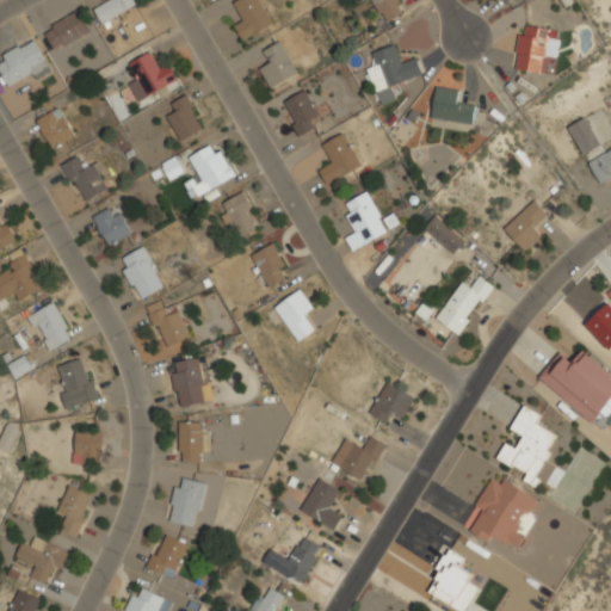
[(103,0),(105,4),(94,8),(102,24),(137,8),(134,0),(103,0)]
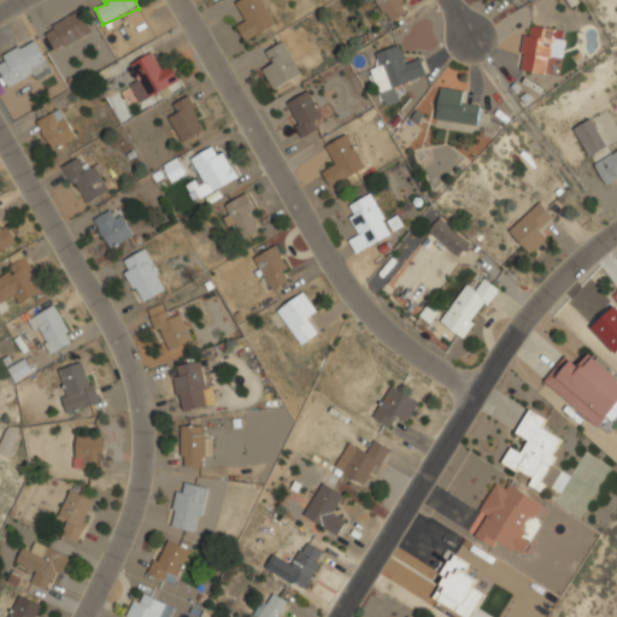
[(276,23),(263,0),(236,0),(235,1),(244,15),(234,19),(246,40),(276,23)]
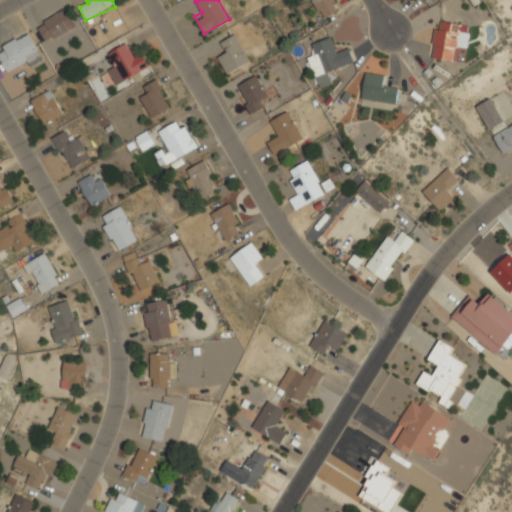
[(311,0),(321,19),(339,10),(334,0),(311,0)]
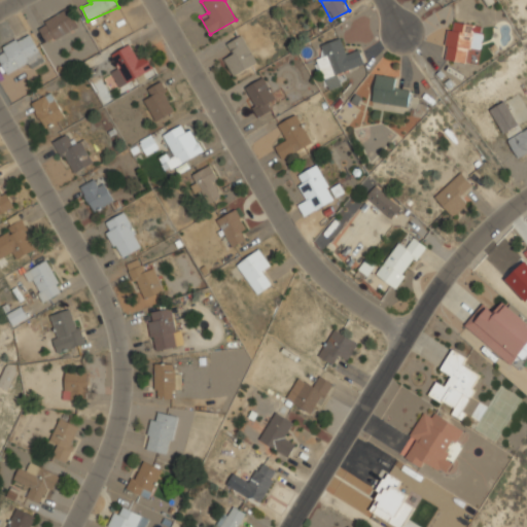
[(37,26),(48,44),(78,26),(67,8),(37,26)]
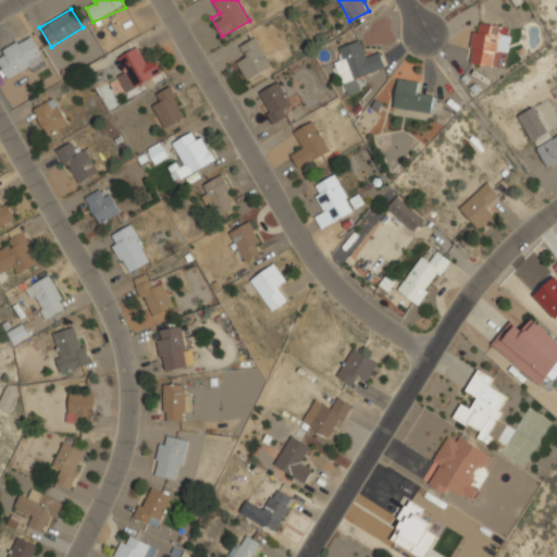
[(469,63),(495,66),(496,51),(508,53),(511,27),(474,22),(469,63)]
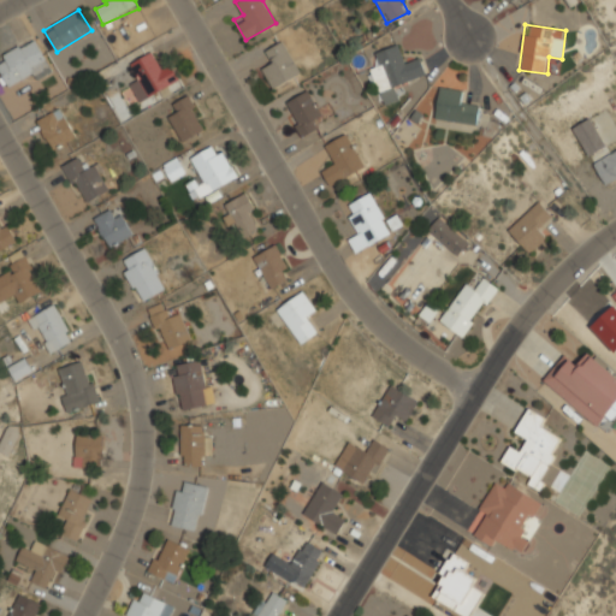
[(0,54),(0,70),(9,88),(51,69),(37,39),(0,54)]
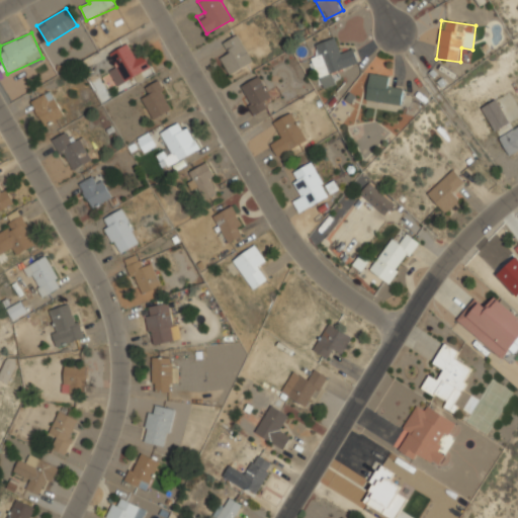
[(228,52),(219,59),(231,75),(254,59),(236,34),(222,45),(228,52)]
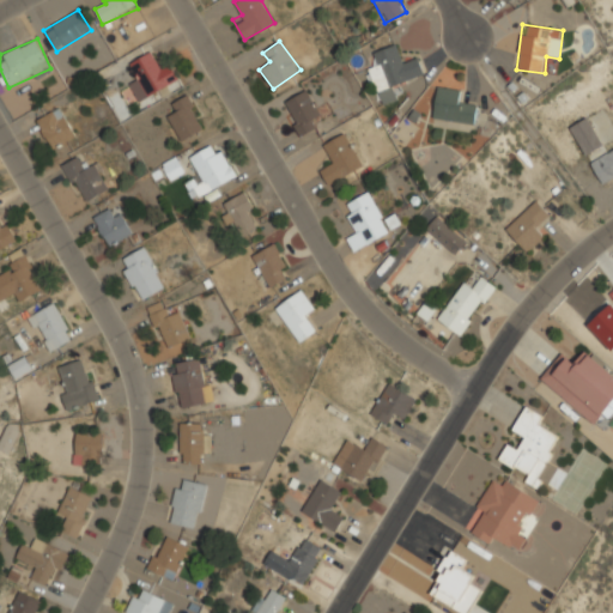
[(368,68),(382,104),(401,97),(396,84),(424,73),(418,59),(406,64),(398,42),(374,52),(378,65),(368,68)]
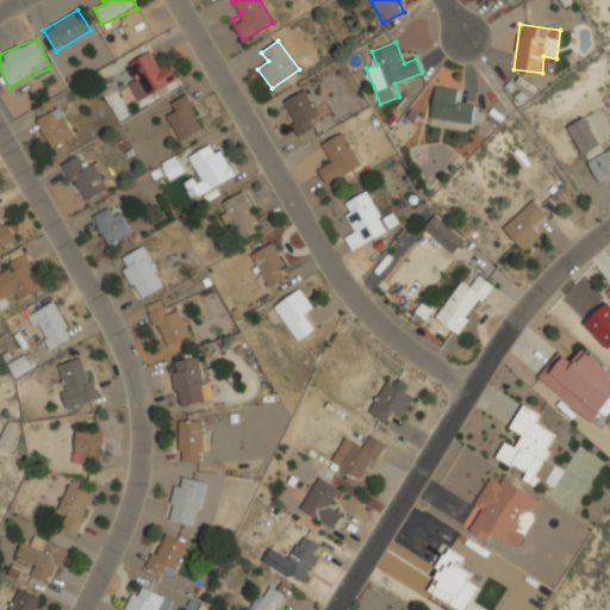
[(176,79),(166,60),(156,64),(149,51),(130,62),(136,74),(125,79),(138,101),(176,79)]
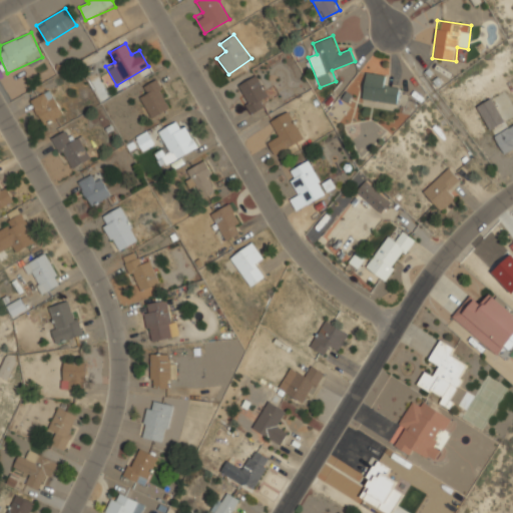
[(386,85),(387,75),(367,72),(362,99),(397,104),(400,87),(386,85)]
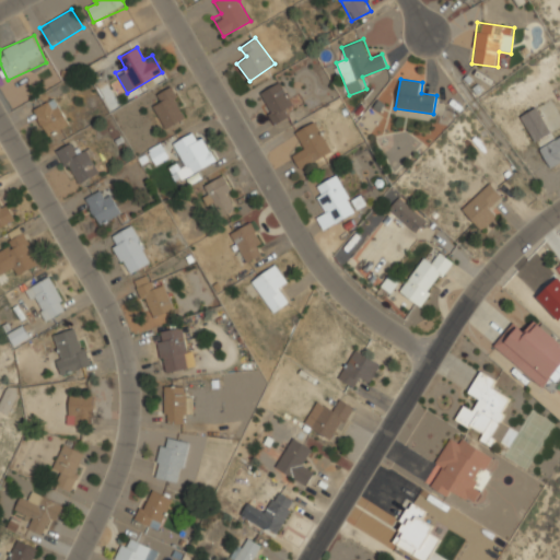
[(284,106),(291,103),(281,81),(257,93),(273,125),(289,117),(284,106)]
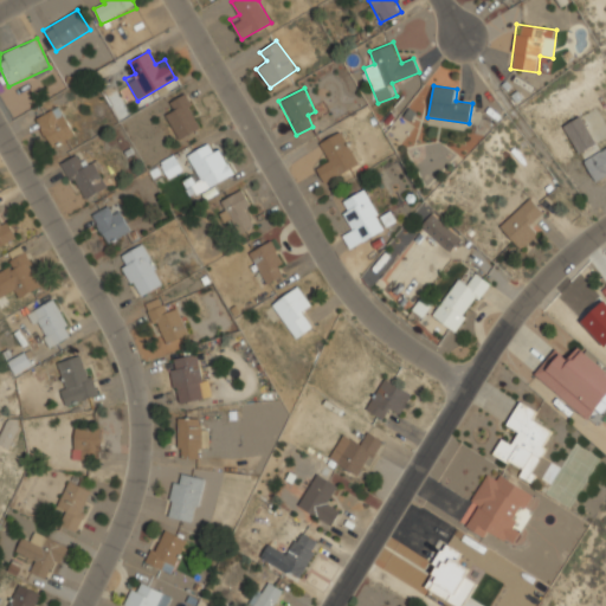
[(166,116),(179,140),(204,126),(185,92),(168,102),(174,113),(166,116)]
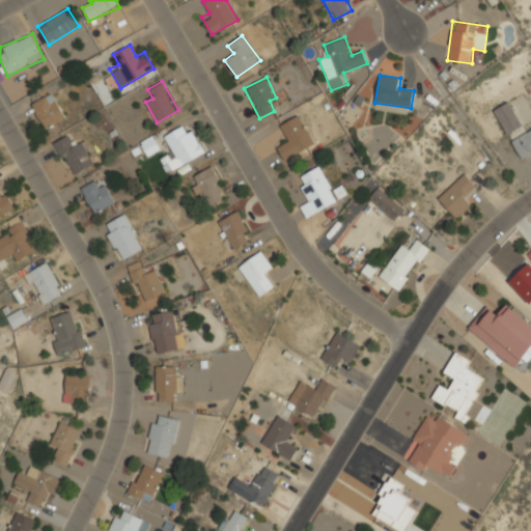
[(47,130),(67,117),(52,91),(31,104),(47,130)]
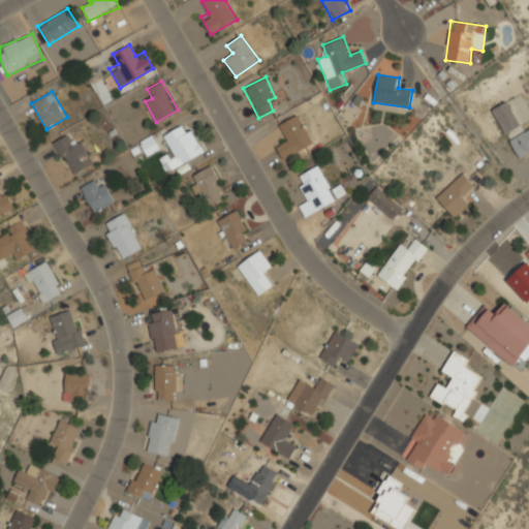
[(492,109),(504,134),(521,126),(508,100),(492,109)]
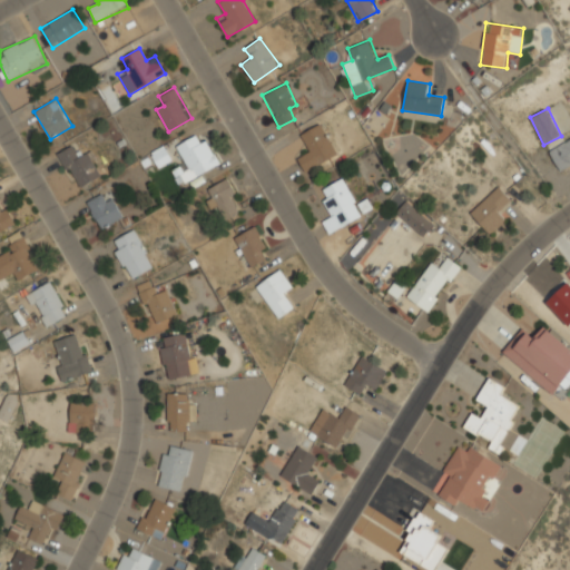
[(296,136),(307,155),(298,159),(305,172),(337,155),(321,123),(296,136)]
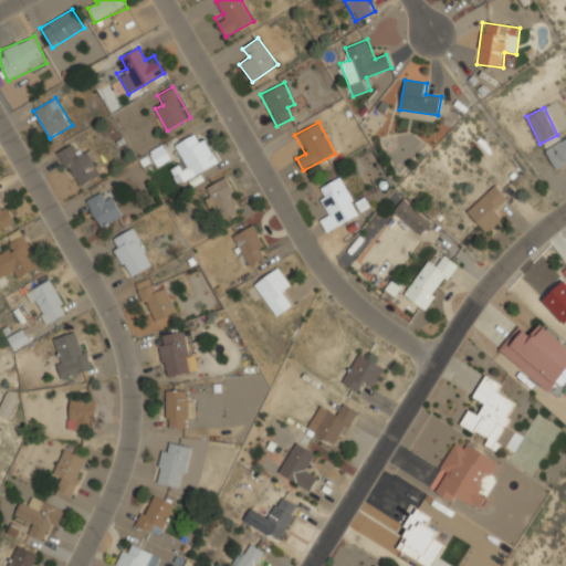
[(179,186),(218,161),(199,129),(171,147),(186,169),(174,176),(179,186)]
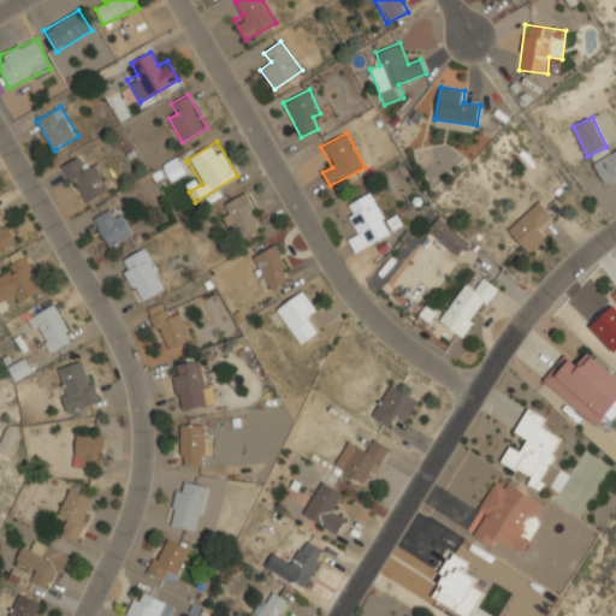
[(615,149),(592,163),(605,187),(615,181),(615,149)]
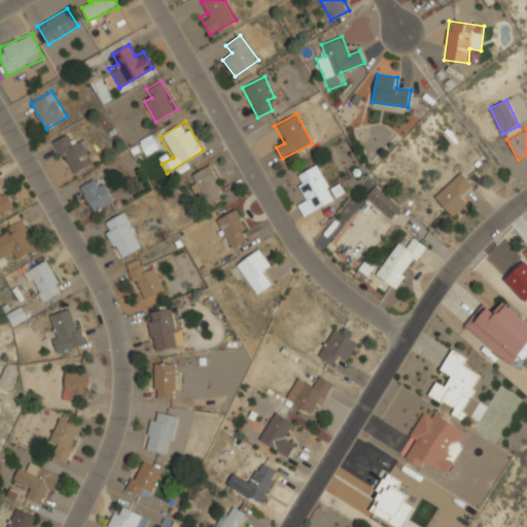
[(73,142),(67,133),(53,143),(74,175),(96,161),(80,138),(73,142)]
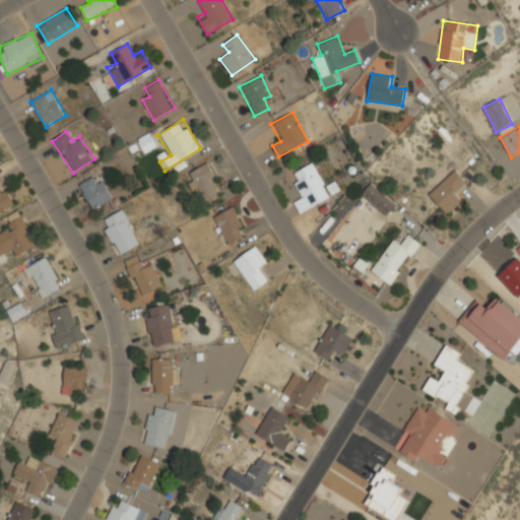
[(331,194),(311,163),(289,176),(311,208),(331,194)]
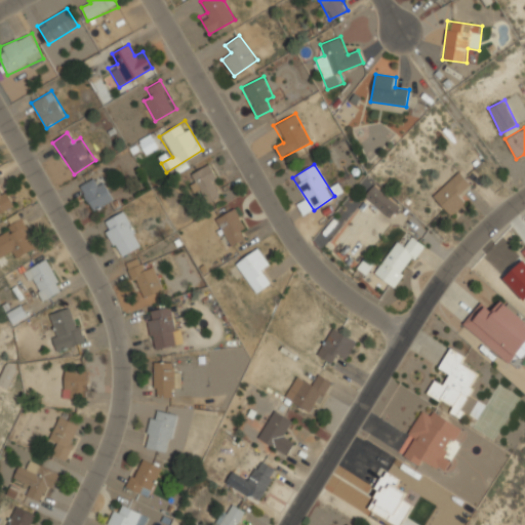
[(191,186),(195,196),(204,192),(208,202),(223,195),(209,165),(191,172),(196,183),(191,186)]
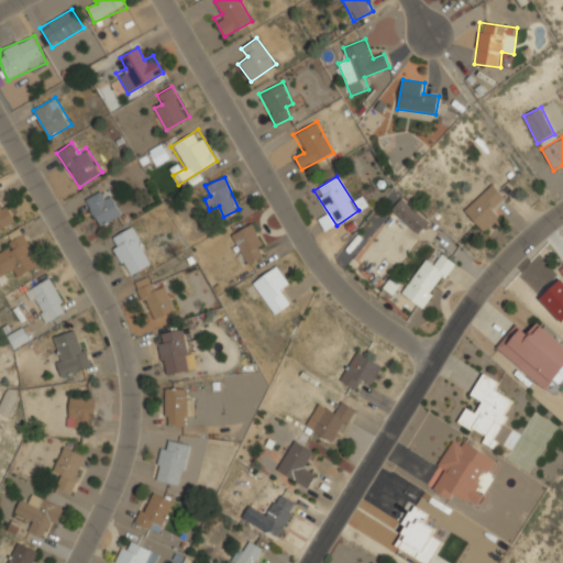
[(495,206),(505,197),(493,184),(463,209),(483,231),(503,214),(495,206)]
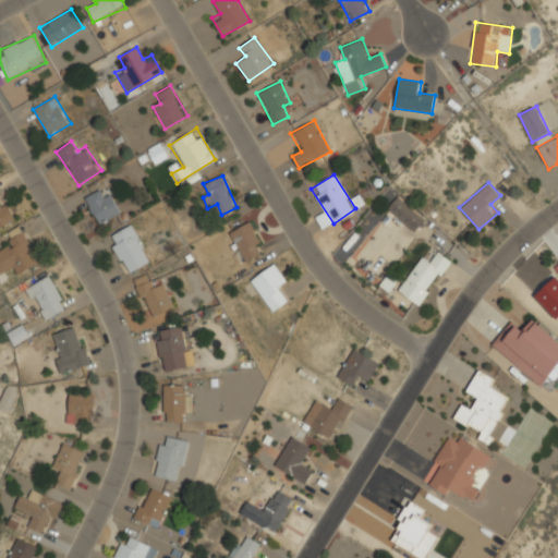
[(99,225),(121,211),(106,185),(84,198),(99,225)]
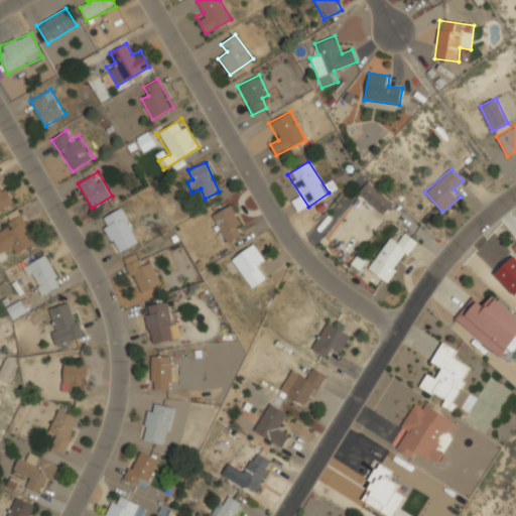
[(0,211),(14,203),(0,176),(0,211)]
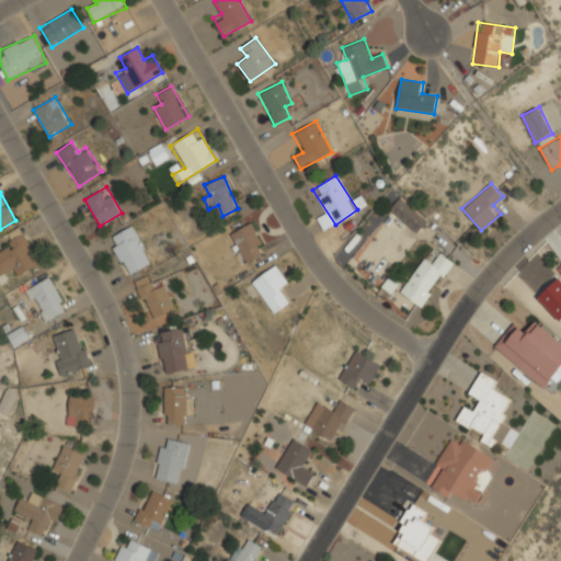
[(428,219),(400,196),(388,212),(416,233),(428,219)]
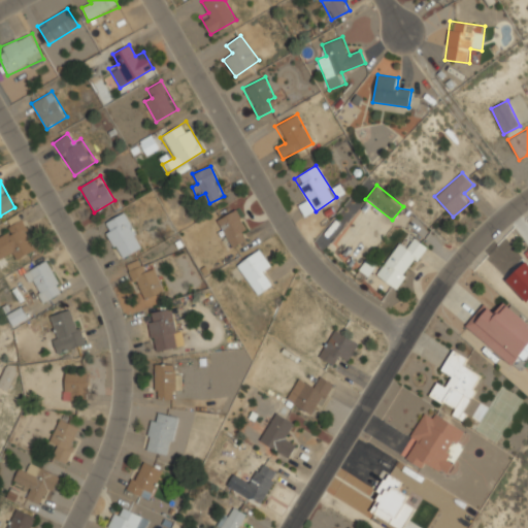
[(218,218),(229,246),(250,238),(238,210),(218,218)]
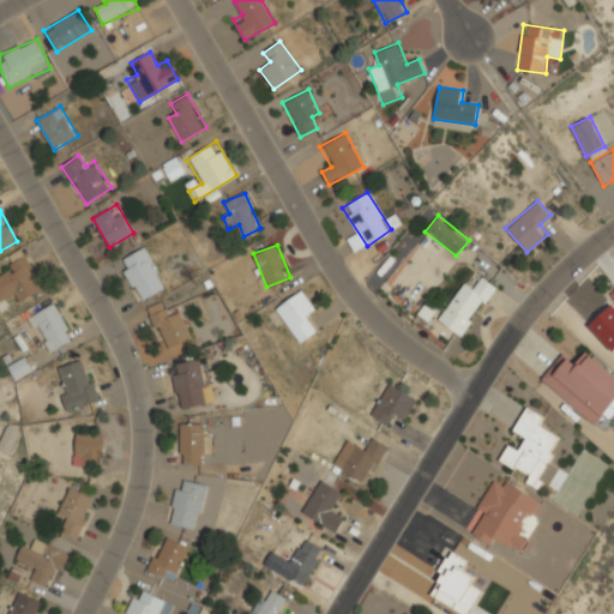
[(167,287),(145,247),(119,260),(139,300),(167,287)]
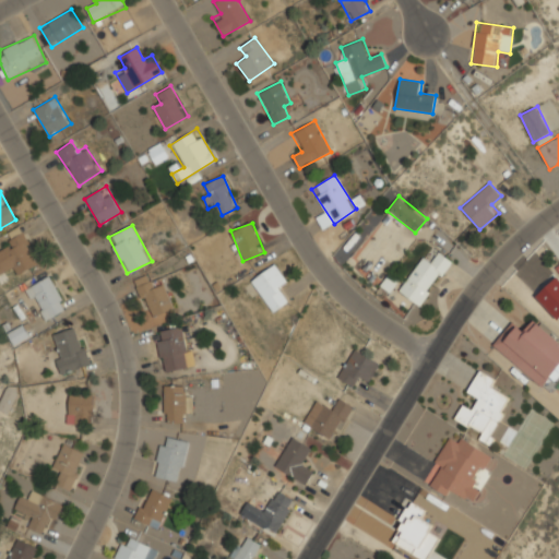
[(39,262),(22,226),(7,234),(12,244),(0,249),(0,273),(14,266),(18,273),(39,262)]
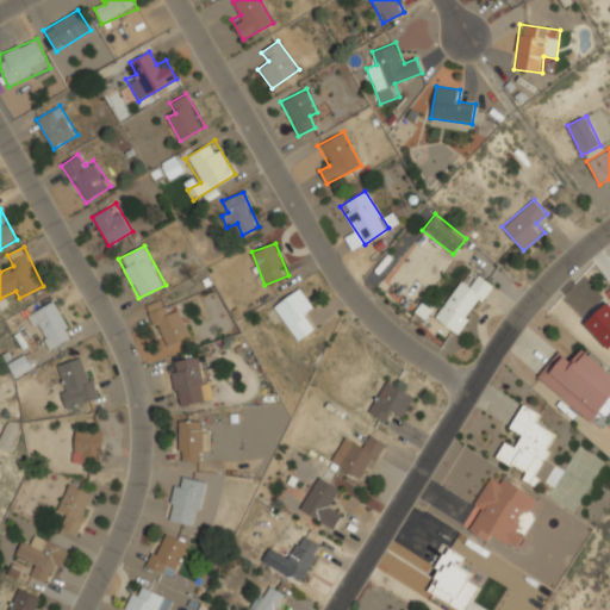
[(462,279),(435,317),(459,334),(493,285),(479,274),(471,285),(462,279)]
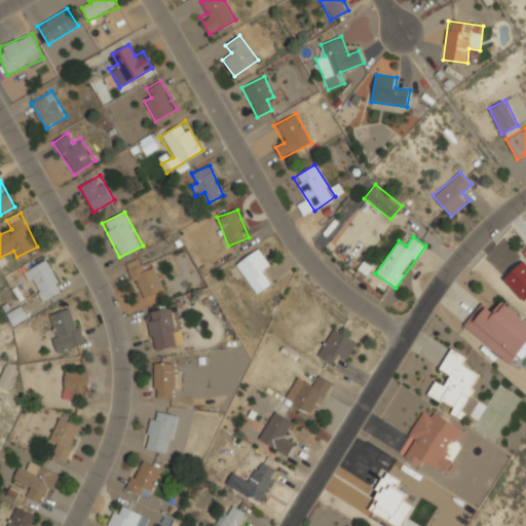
[(271,266),(258,248),(235,264),(257,294),(271,283),(264,272),(271,266)]
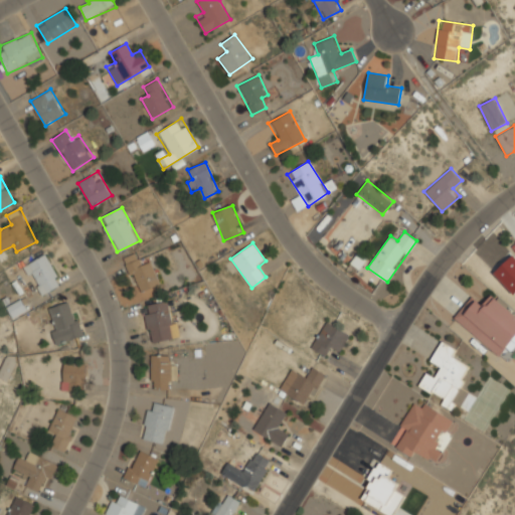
[(140,263),(136,252),(123,258),(137,294),(160,285),(150,259),(140,263)]
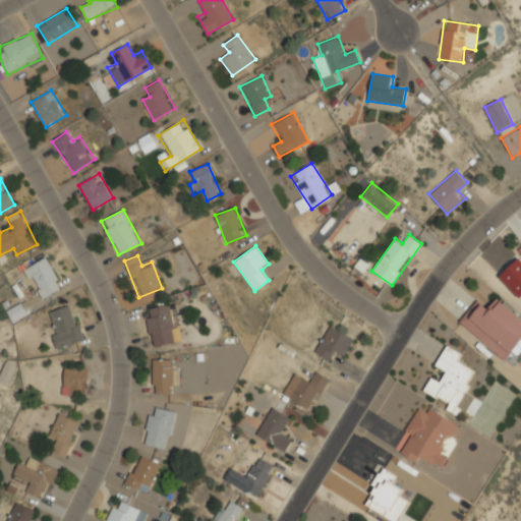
[(25,268),(41,299),(62,288),(47,257),(25,268)]
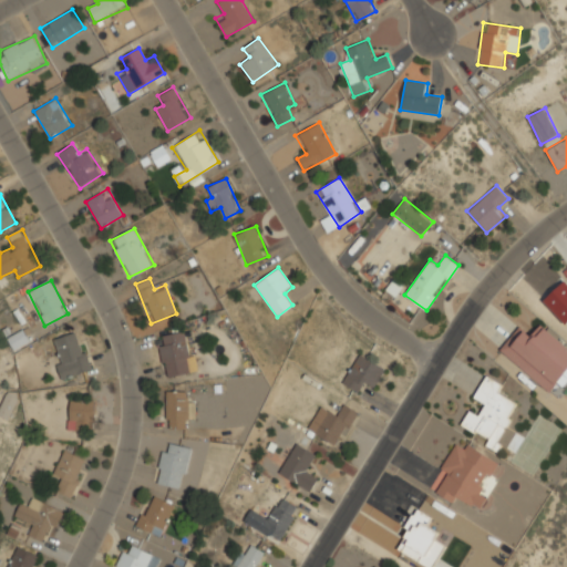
[(498,350),(549,392),(558,383),(560,384),(566,375),(566,344),(540,323),(532,334),(521,325),(498,350)]
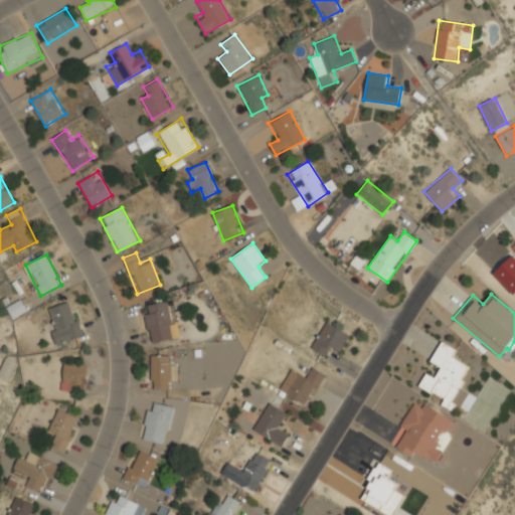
[(7,305),(12,318),(28,311),(24,298),(7,305)]
